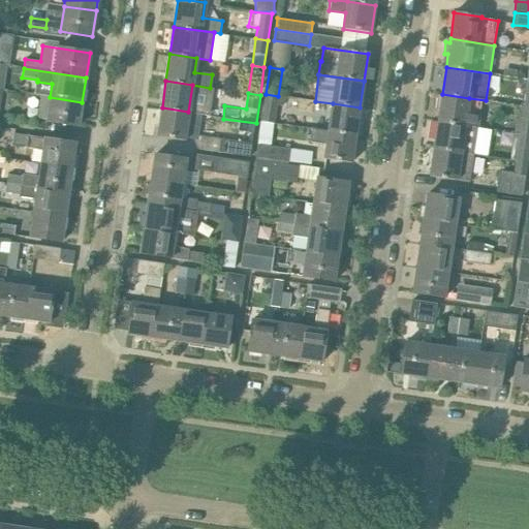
[(285,97),(278,96),(266,94),(262,121),(275,123),(278,103),(284,103),(285,97)]
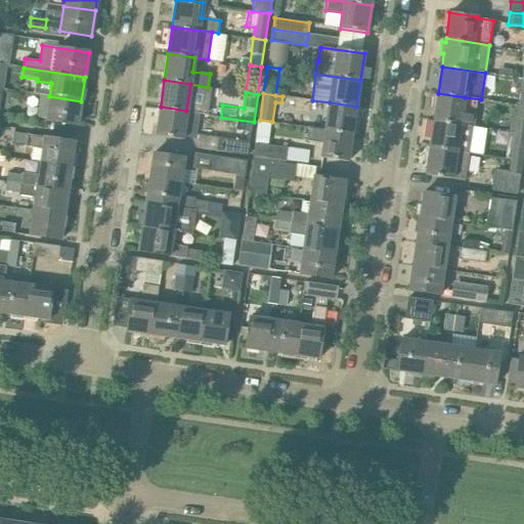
[(436,107),(434,120),(473,126),(474,114),(463,113),(465,97),(438,93),(437,95),(434,94),(432,107),(436,107)]
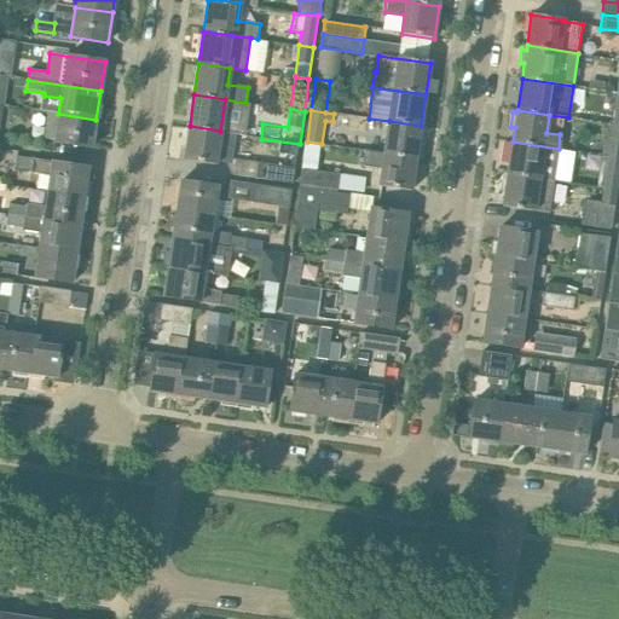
[(92,149),(96,120),(58,114),(58,116),(53,115),(50,139),(55,140),(55,143),(92,149)]
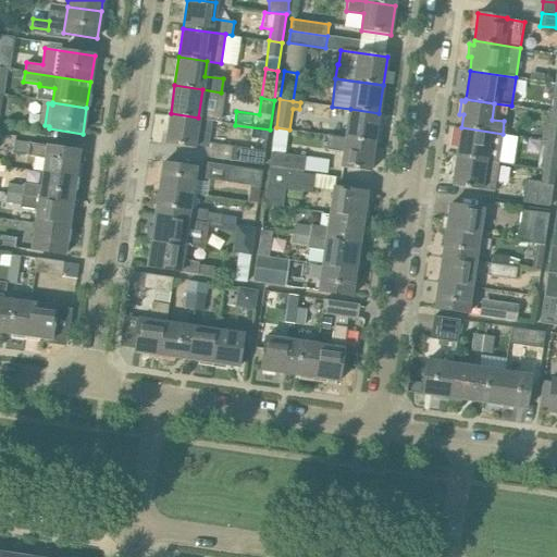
[(379,113),(350,109),(346,138),(374,143),(379,113)]
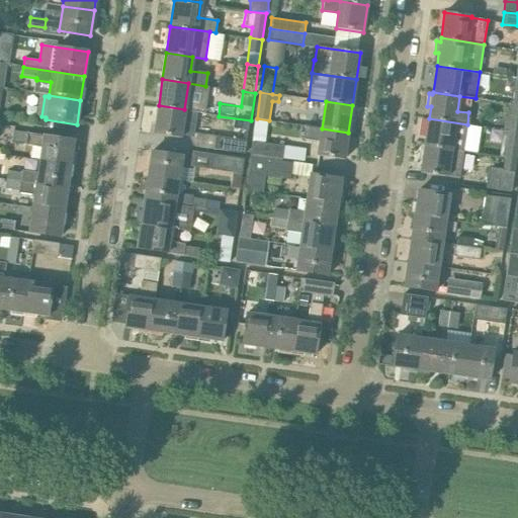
[(517,104),(512,104),(507,104),(503,131),(508,132),(517,132),(517,104)]
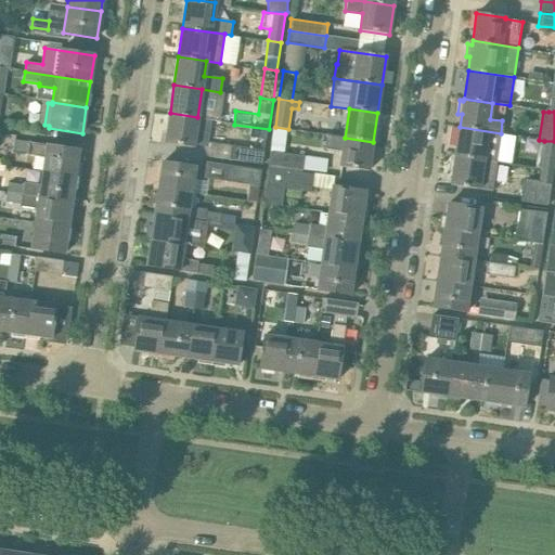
[(197,117),(170,113),(165,144),(193,149),(197,117)]
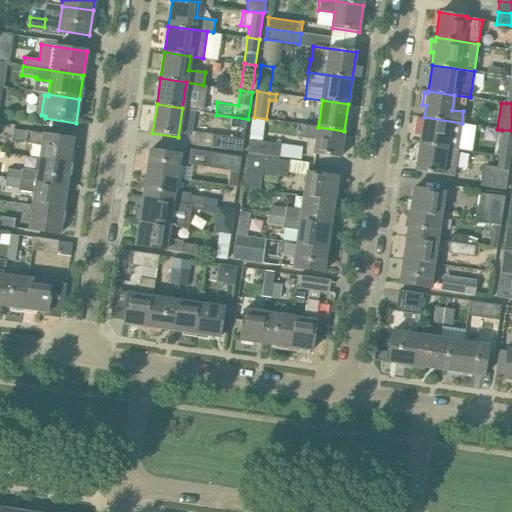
[(462,123),(424,117),(420,143),(458,149),(462,123)]
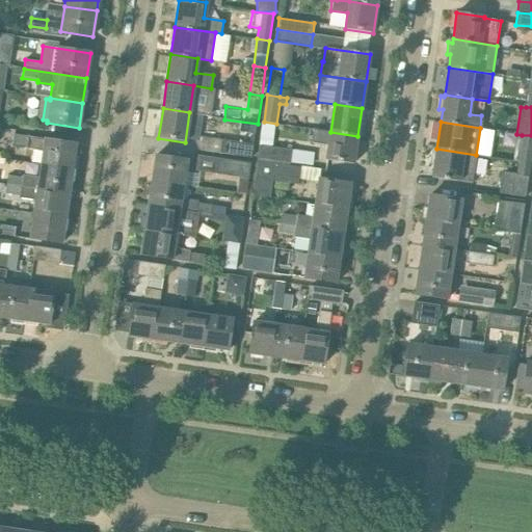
[(353,164),(357,136),(330,132),(314,129),(312,142),(328,145),(326,160),(353,164)]
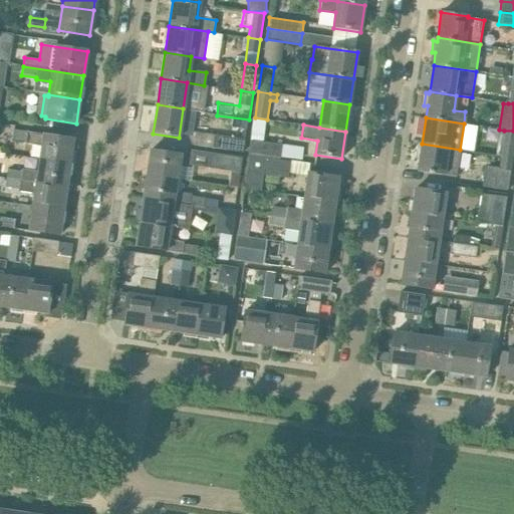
[(41,147),(39,160),(70,165),(74,140),(14,130),(13,139),(26,141),(25,144),(41,147)]
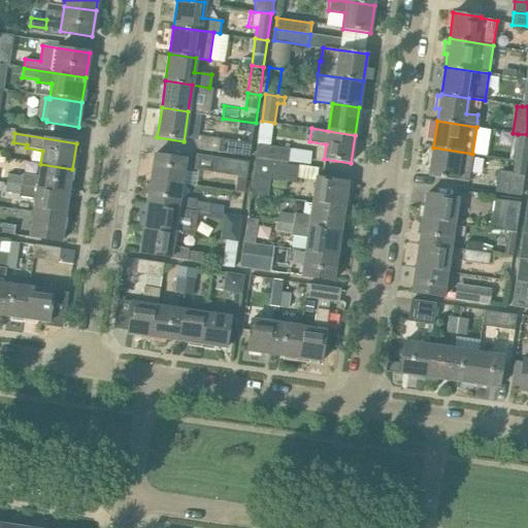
[(515,161),(526,162),(527,150),(527,134),(518,134),(515,161)]
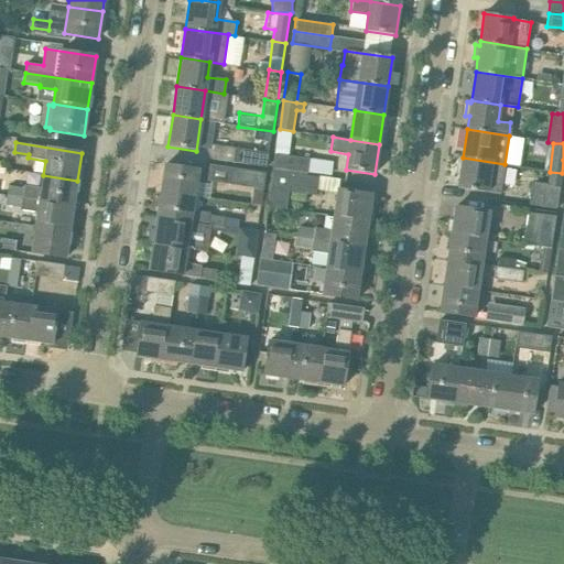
[(268,153),(236,149),(234,163),(267,167),(268,153)]
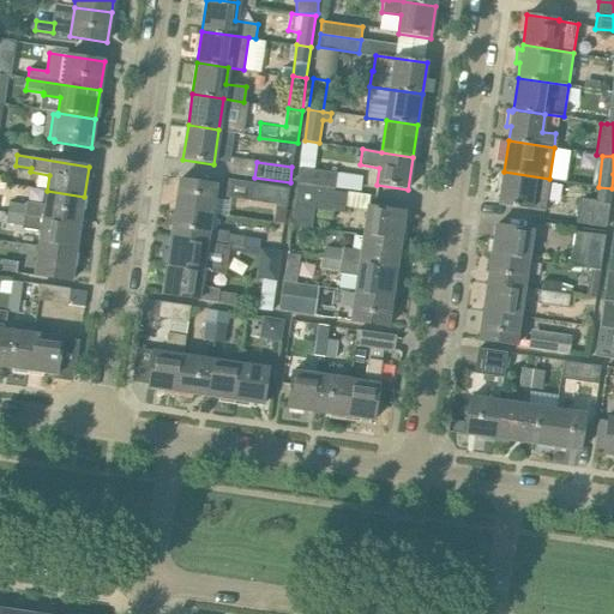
[(337,172),(301,166),(299,184),(335,188),(337,172)]
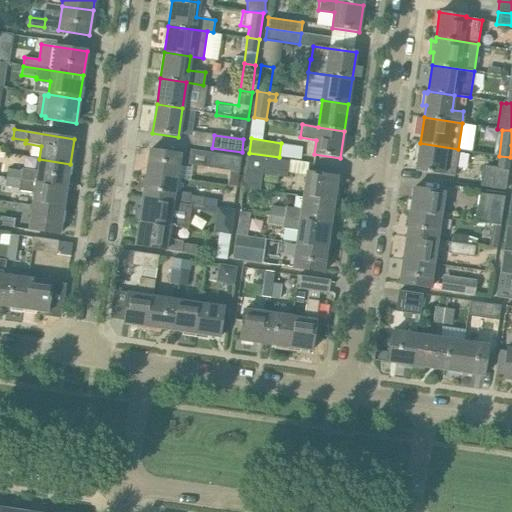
[(458,149),(420,143),(416,171),(442,175),(442,174),(454,176),(458,149)]
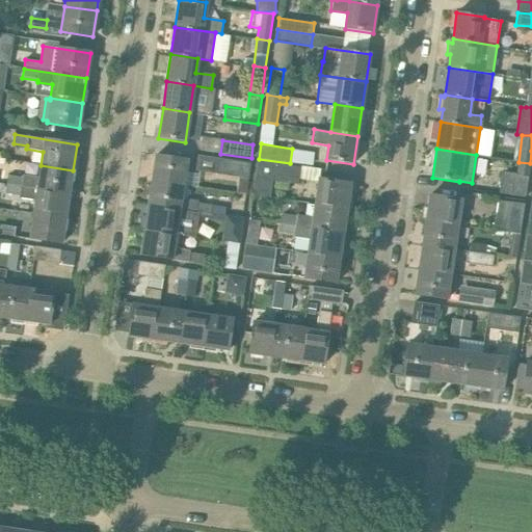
[(152,180),(187,185),(189,174),(185,173),(187,160),(156,156),(152,180)]
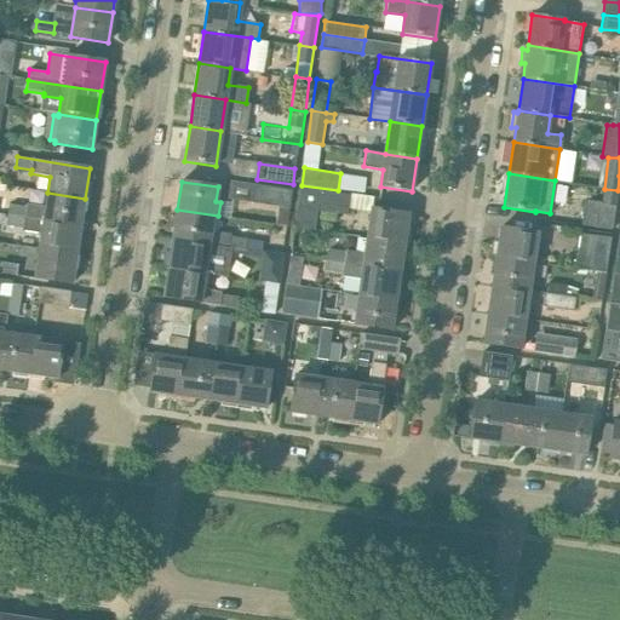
[(287,225),(292,190),(254,184),(252,202),(277,206),(275,224),(287,225)]
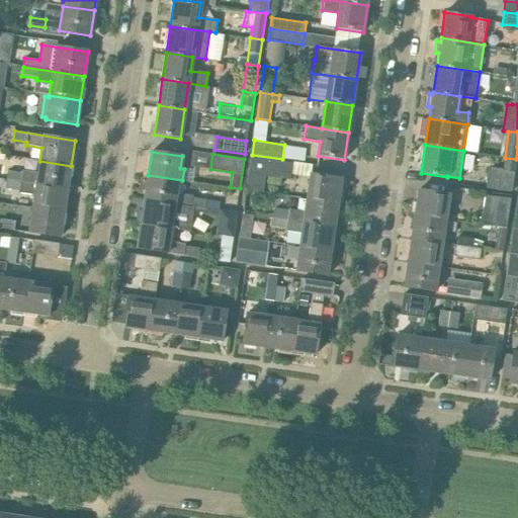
[(292,164),(251,158),(246,190),(263,192),(265,176),(289,180),(292,164)]
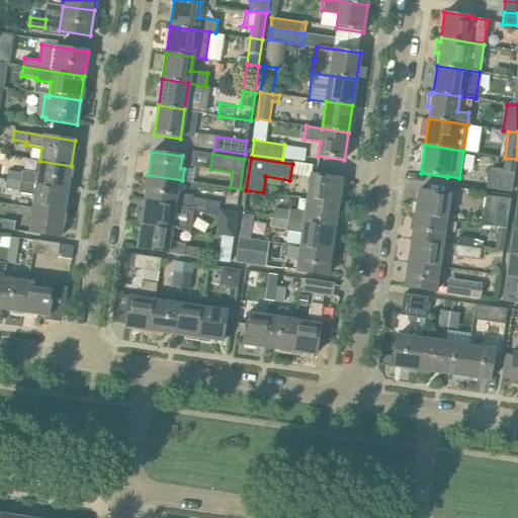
[(516,159),(505,158),(503,171),(489,169),(486,188),(511,192),(516,159)]
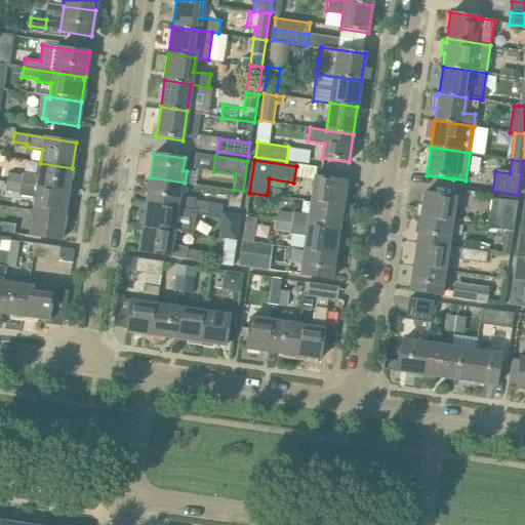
[(68,191),(72,168),(40,163),(38,175),(23,173),(22,175),(8,173),(6,183),(68,191)]
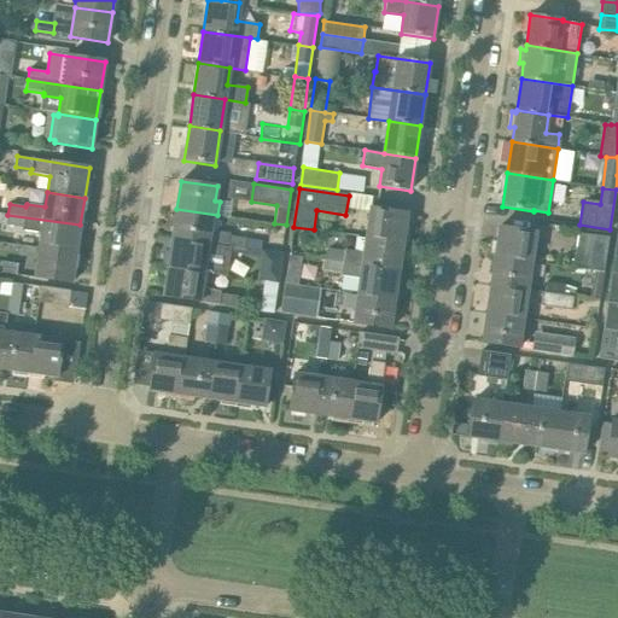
[(366,237),(403,242),(407,242),(409,228),(406,228),(407,214),(371,208),(366,237)]
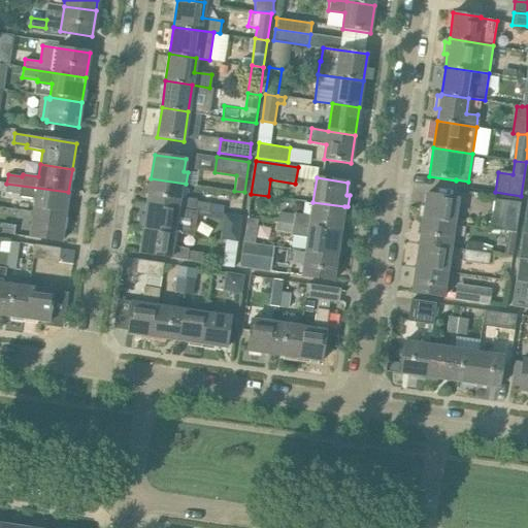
[(184,198),(186,184),(151,178),(147,203),(178,207),(194,209),(208,211),(222,213),(224,206),(196,201),(196,200),(184,198)]
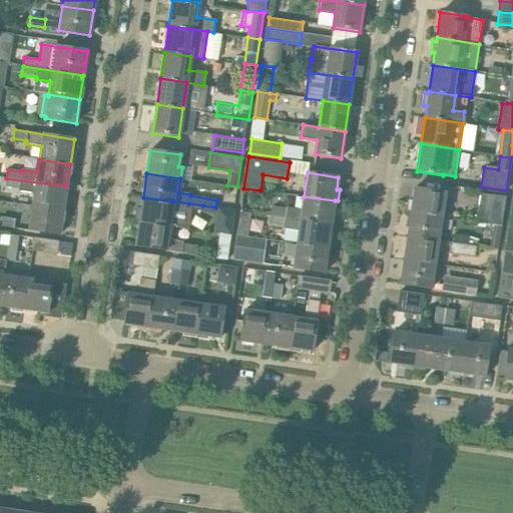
[(32,206),(63,211),(66,186),(6,178),(0,177),(0,180),(6,181),(5,186),(18,188),(18,192),(33,194),(32,206)]
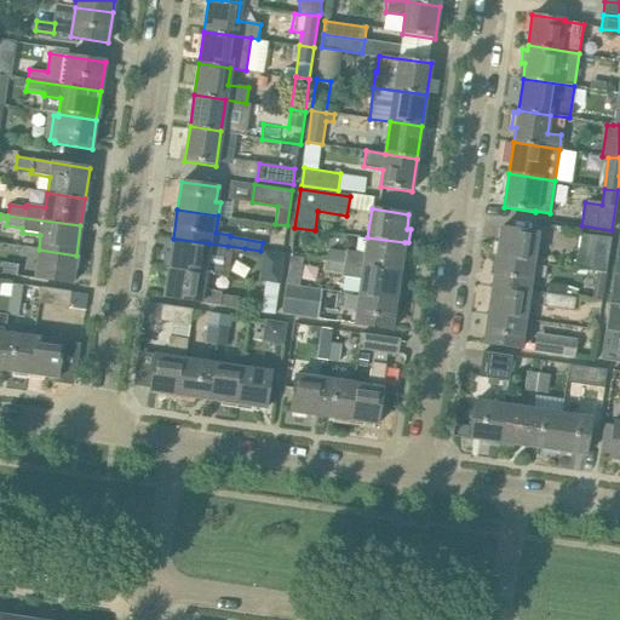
[(497,256),(497,257),(533,262),(537,233),(500,228),(498,242),(493,241),(492,254),(497,256)]
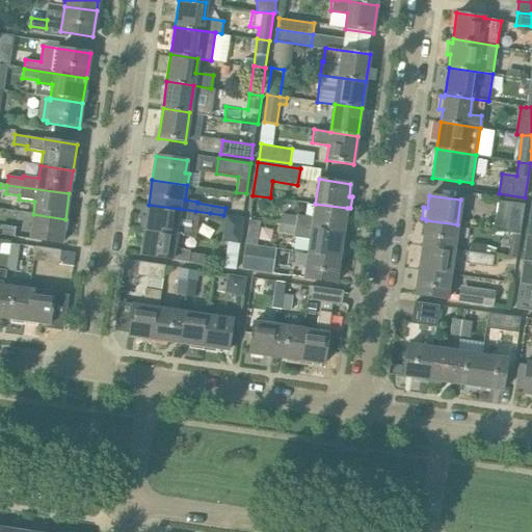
[(495,230),(512,232),(520,233),(524,205),(499,201),(495,230)]
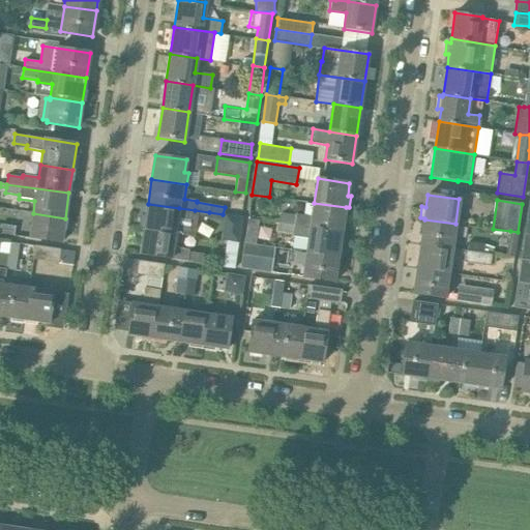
[(342,232),(346,207),(314,203),(312,217),(296,214),(294,226),(342,232)]
